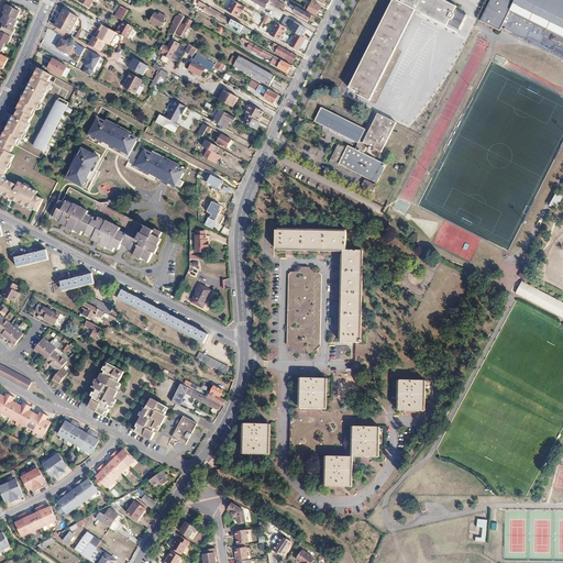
[(232,0),(227,10),(238,17),(241,10),(242,8),(244,9),(245,7),(232,0)]
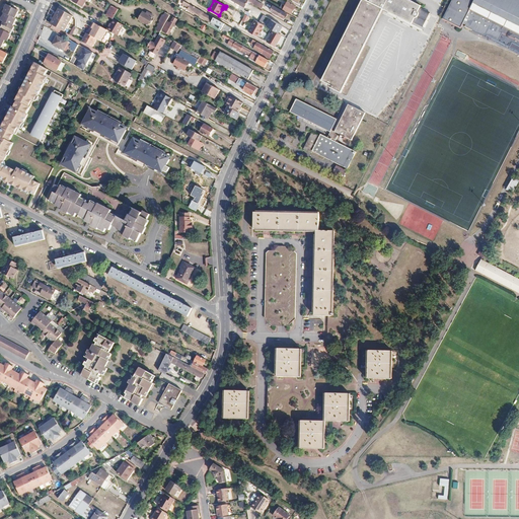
[(254,5),(262,9),(264,5),(254,0),(253,1),(251,0),(248,0),(248,1),(249,1),(254,5)]
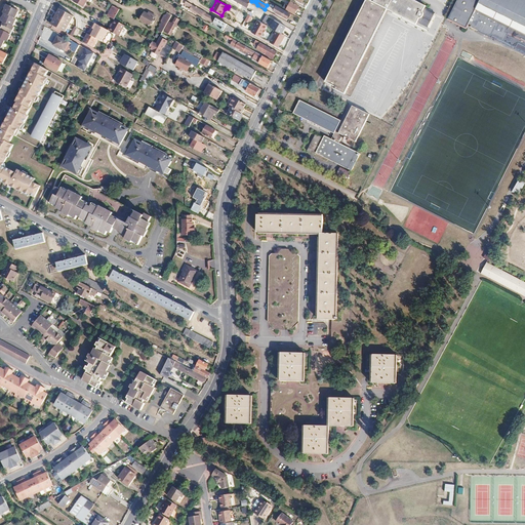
[(366,0),(325,82),(335,87),(334,89),(345,94),(388,9),(416,24),(417,23),(428,28),(435,12),(425,7),(426,6),(413,0),(366,0)]
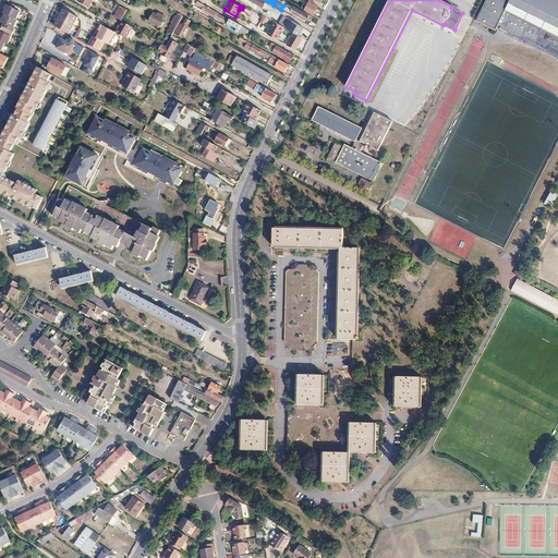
[(536,45),(538,39),(536,38),(538,35),(542,28),(557,35),(557,0),(486,0),(476,21),(496,31),(498,26),(501,27),(500,29),(523,40),(523,38),(536,45)]
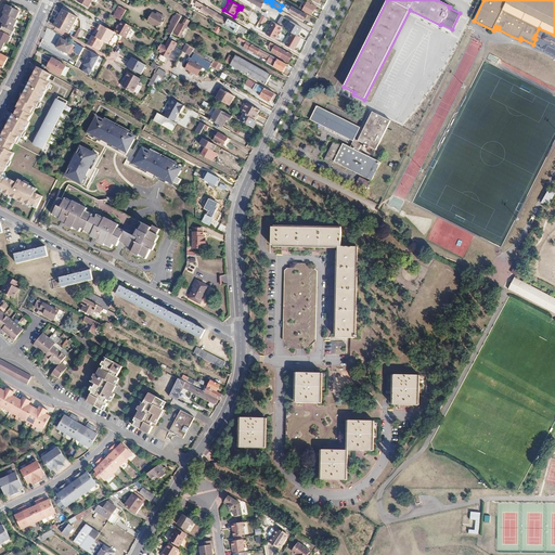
[(272,5),(267,1),(261,10),(268,13),(272,5)]
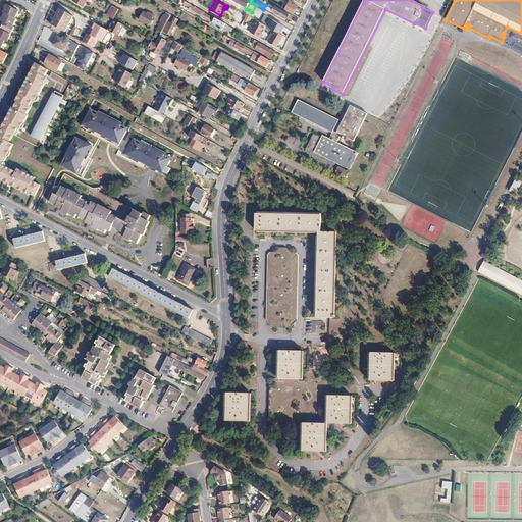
[(281,7),(294,13),(298,6),(290,1),(288,5),(283,3),(281,7)]
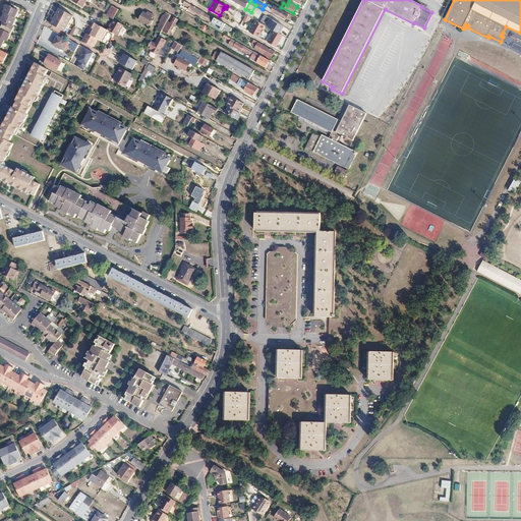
[(116,7),(109,4),(104,14),(110,17),(116,7)]
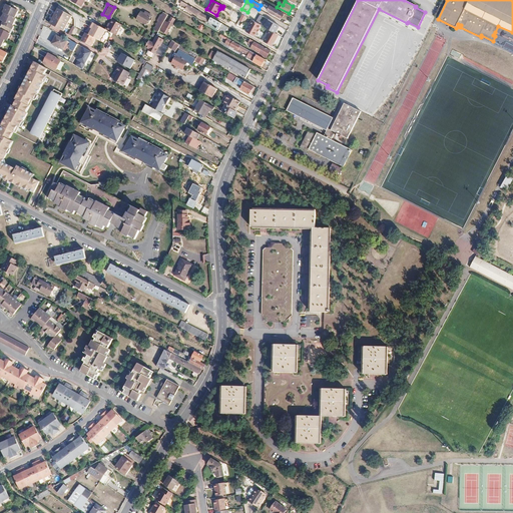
[(201,12),(188,4),(185,8),(197,15),(196,16),(206,22),(209,17),(200,13),(201,12)]
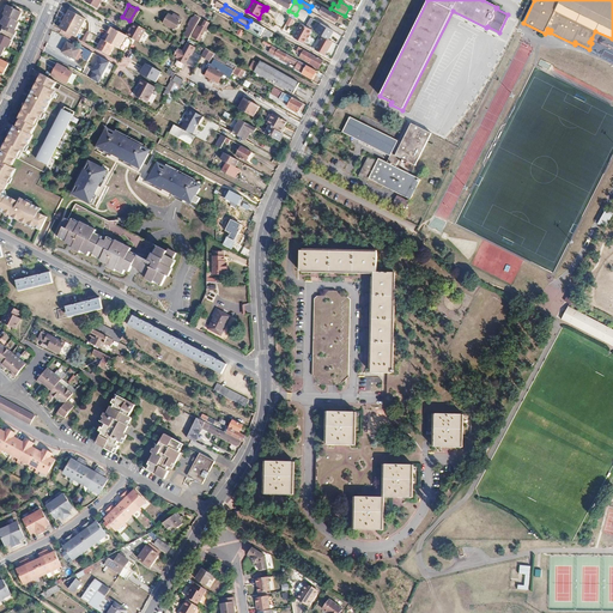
[(0,59),(6,48),(8,49),(13,41),(12,40),(16,31),(19,22),(18,22),(22,13),(7,6),(4,14),(5,16),(0,24),(4,26),(0,35),(0,34),(0,59)]
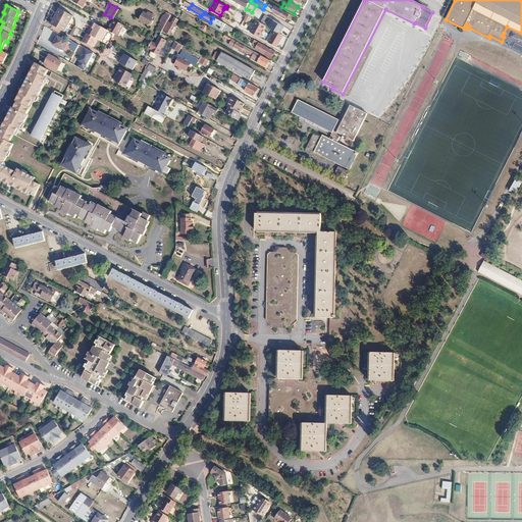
[(289,13),(275,6),(272,10),(285,18),(289,13)]
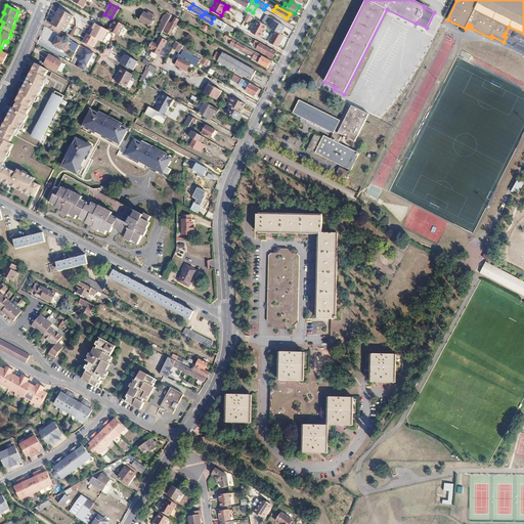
[(51,25),(66,33),(74,17),(60,9),(51,25)]
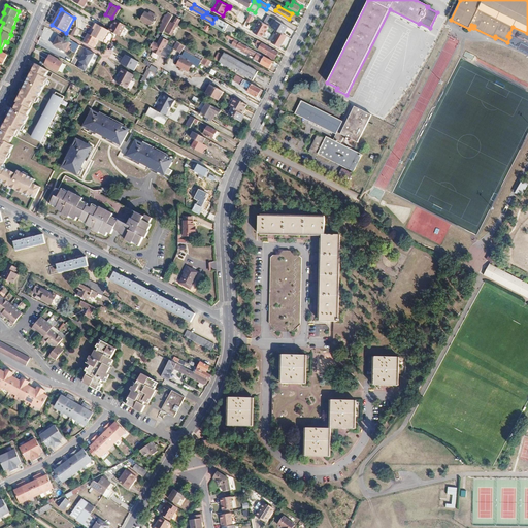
[(262,22),(265,15),(257,10),(254,15),(262,22)]
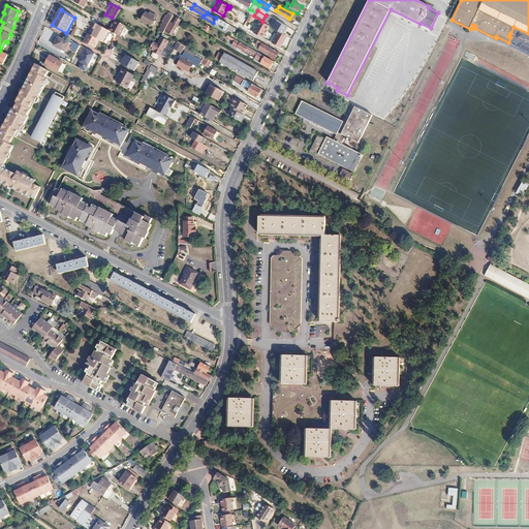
[(151,26),(153,24),(154,25),(156,22),(154,21),(157,16),(151,12),(149,14),(146,12),(142,21),(151,26)]
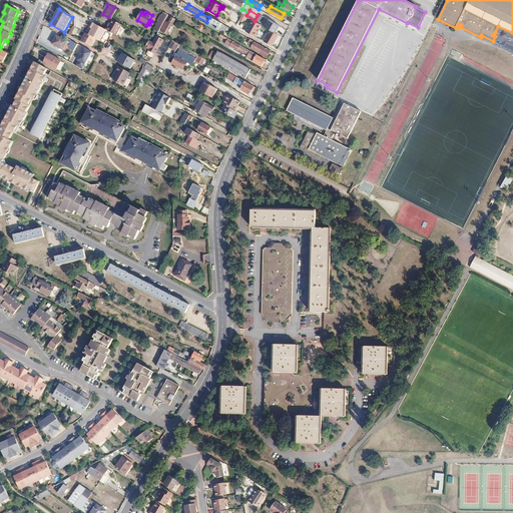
[(154,30),(158,33),(168,14),(163,12),(160,18),(159,18),(157,21),(158,21),(154,30)]
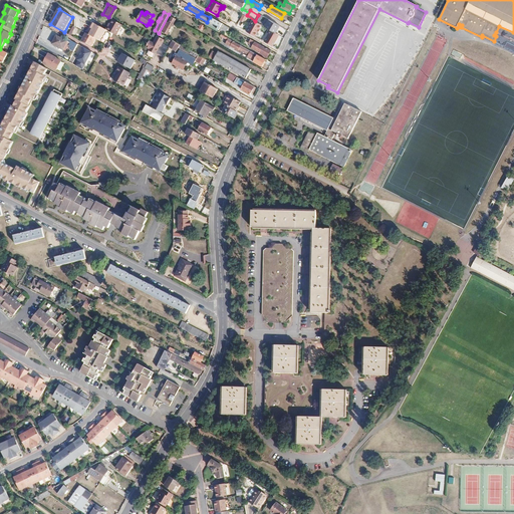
[(172,17),(169,23),(167,22),(162,30),(168,34),(176,19),(172,17)]
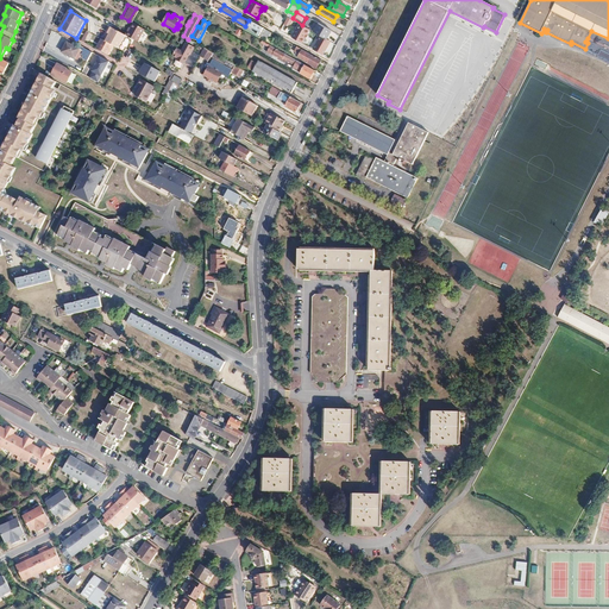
[(264,29),(251,20),(248,26),(251,29),(251,27),(259,32),(262,32),(264,29)]
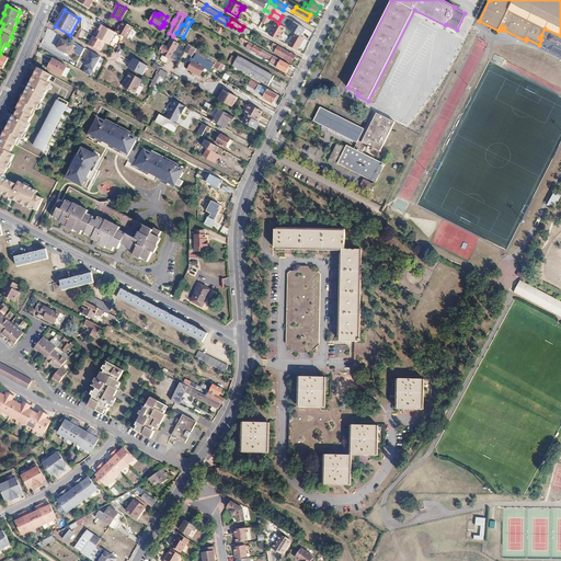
[(117,24),(116,24),(127,31),(129,25),(119,20),(117,24)]
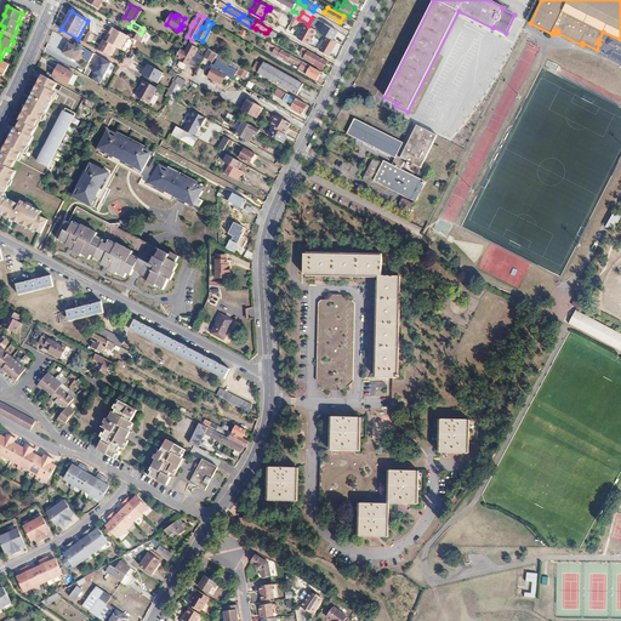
[(308,44),(312,38),(313,34),(315,29),(306,23),(298,38),(308,44)]
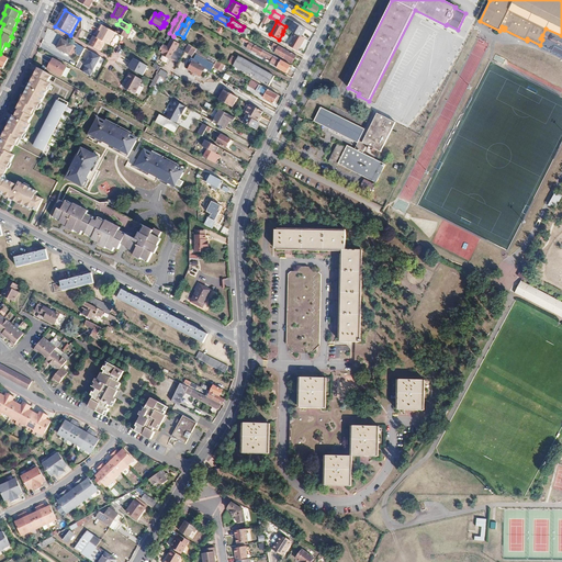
[(108,37),(112,31),(98,23),(96,29),(98,29),(97,31),(108,37)]
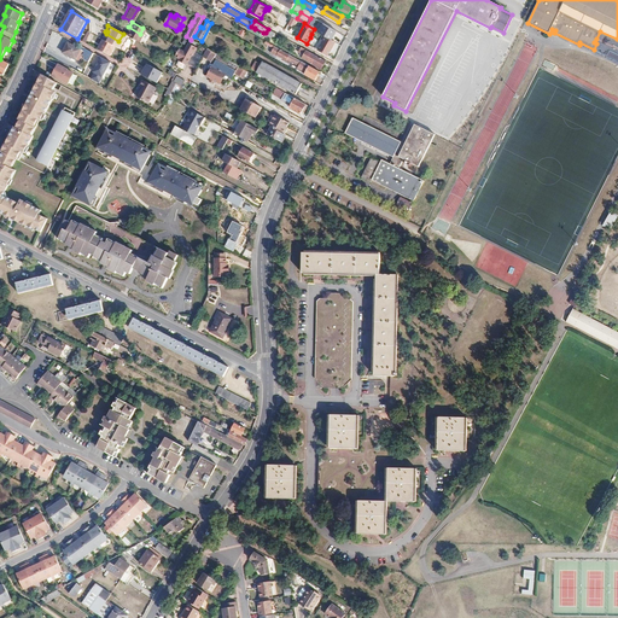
[(123,34),(135,41),(140,34),(128,27),(127,30),(126,29),(123,34)]
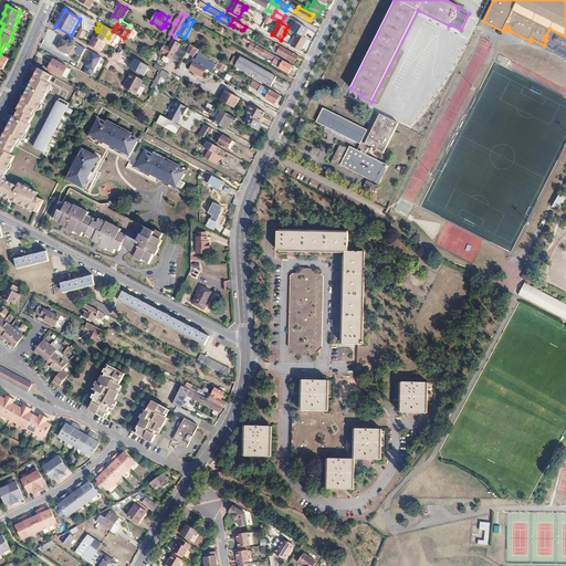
[(314,40),(316,35),(299,25),(296,29),(314,40)]
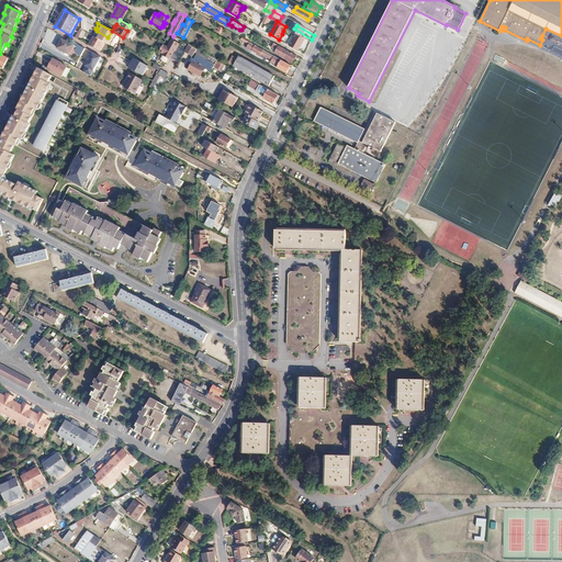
[(244,26),(242,30),(240,32),(239,33),(246,36),(250,30),(244,26)]
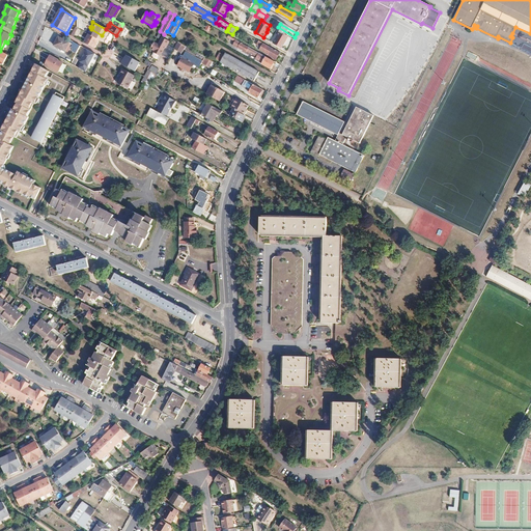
[(100,39),(102,35),(91,29),(88,34),(93,36),(94,37),(100,39)]
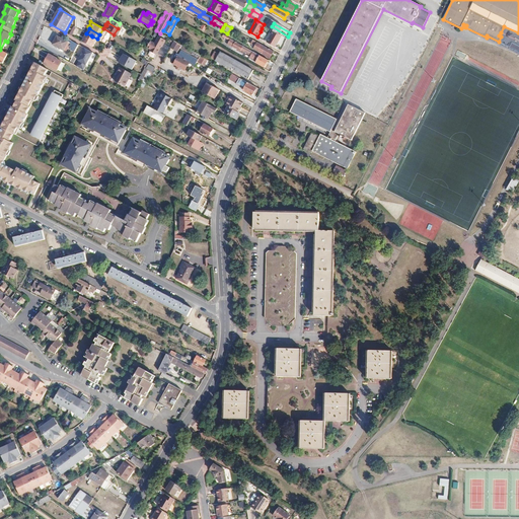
[(83,31),(78,40),(88,45),(90,41),(89,40),(91,35),(86,33),(83,31)]
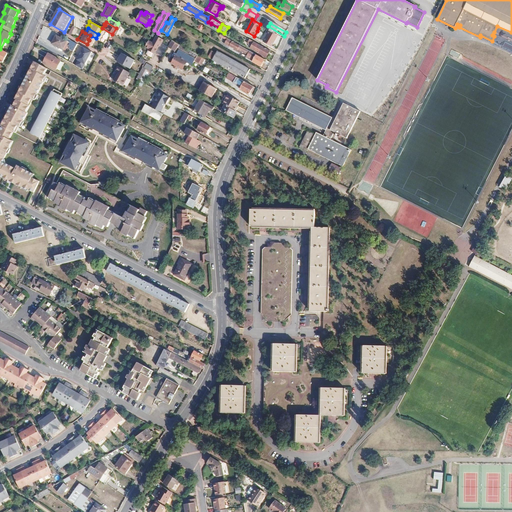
[(62,49),(63,49),(65,44),(67,41),(56,35),(52,44),(62,49)]
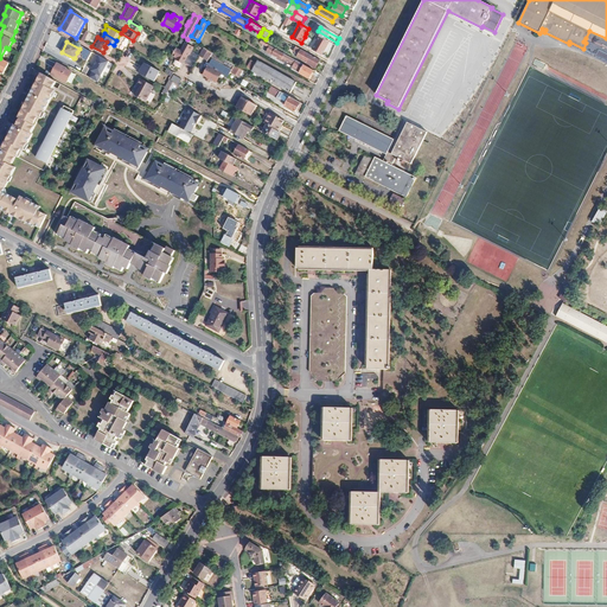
[(177,57),(185,62),(193,48),(185,43),(184,46),(181,50),(177,48),(173,55),(177,57)]
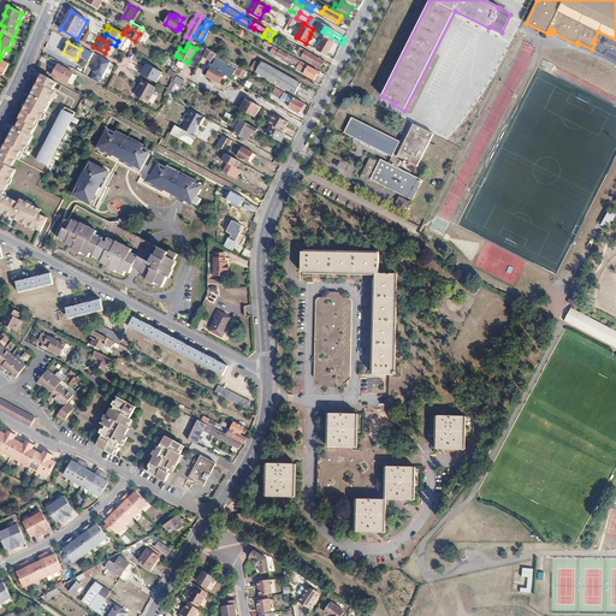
[(314,80),(319,72),(274,47),(273,48),(271,53),(276,55),(277,54),(285,59),(286,59),(298,66),(297,67),(306,72),(304,73),(314,80)]
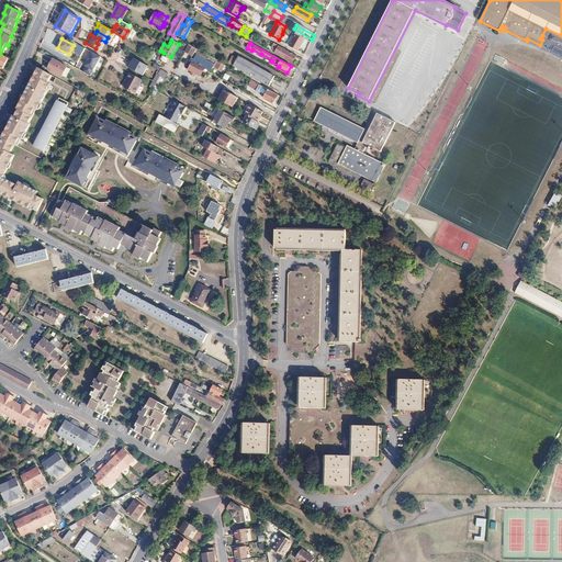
[(296,56),(274,43),(273,46),(277,48),(274,53),(281,56),(283,54),(285,55),(283,58),(293,63),(296,56)]
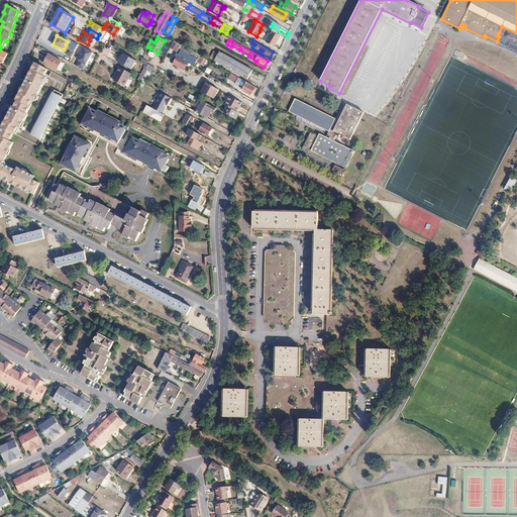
[(174,40),(171,47),(177,52),(179,47),(181,44),(174,40)]
